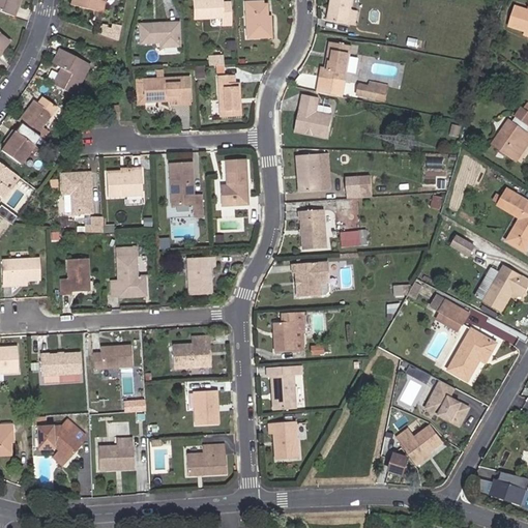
[(0,10),(12,16),(18,0),(0,0),(0,10)]
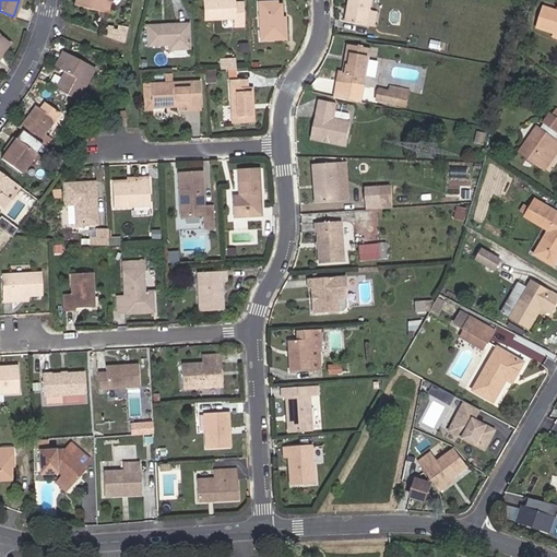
[(74,0),(73,4),(106,12),(108,0),(74,0)]
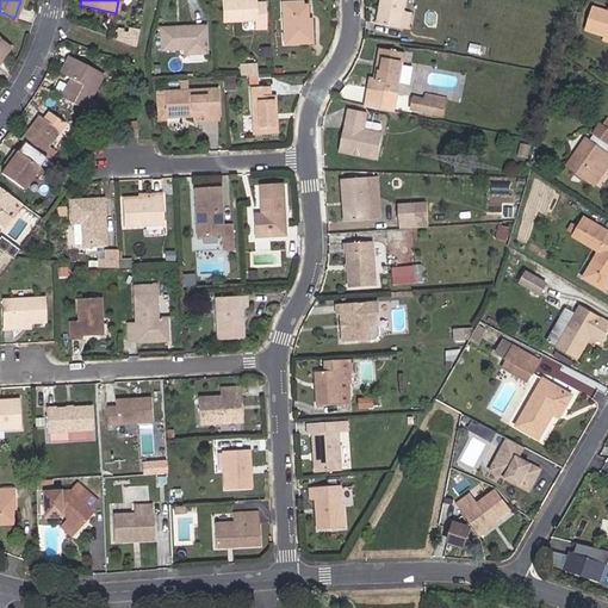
[(218,0),(221,17),(253,14),(253,24),(262,24),(260,0),(218,0)]
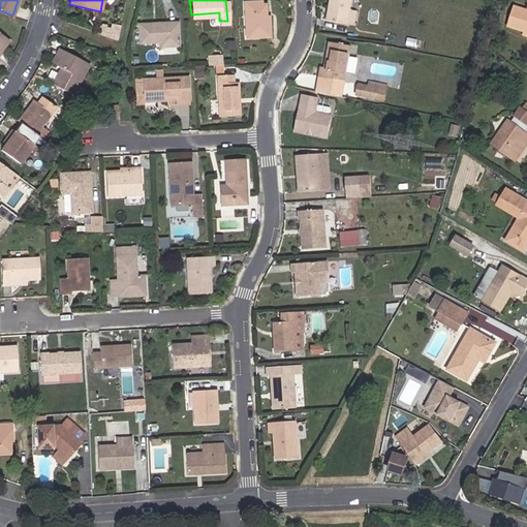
[(244,36),(268,34),(267,18),(264,18),(264,13),(262,1),(259,2),(250,2),(250,0),(242,0),(244,36)]
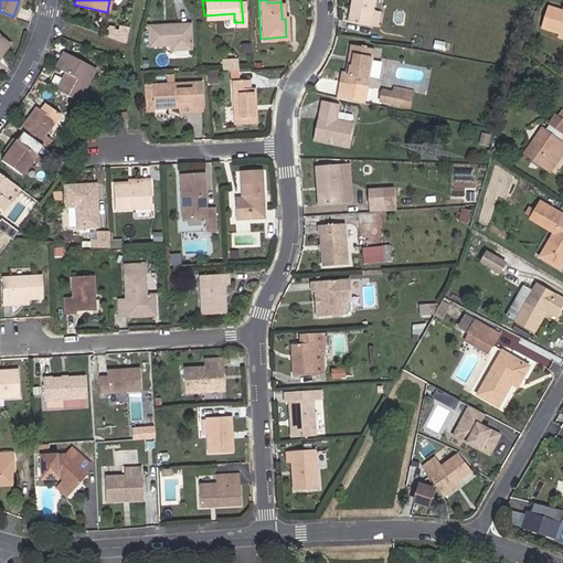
[(353,0),(350,21),(378,27),(381,11),(374,10),(375,0),(353,0)]
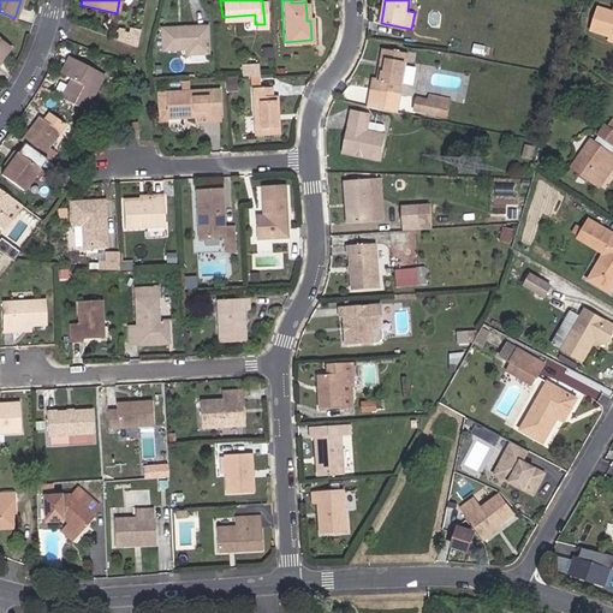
[(595,6),(589,28),(607,34),(612,35),(612,11),(611,11),(595,6)]
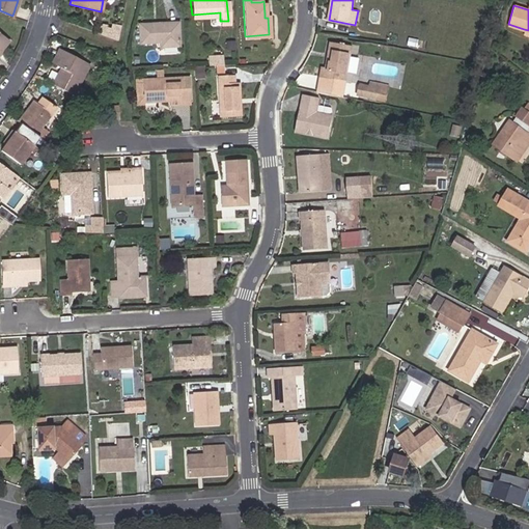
[(137,21),(137,40),(158,40),(158,45),(177,44),(176,20),(137,21)]
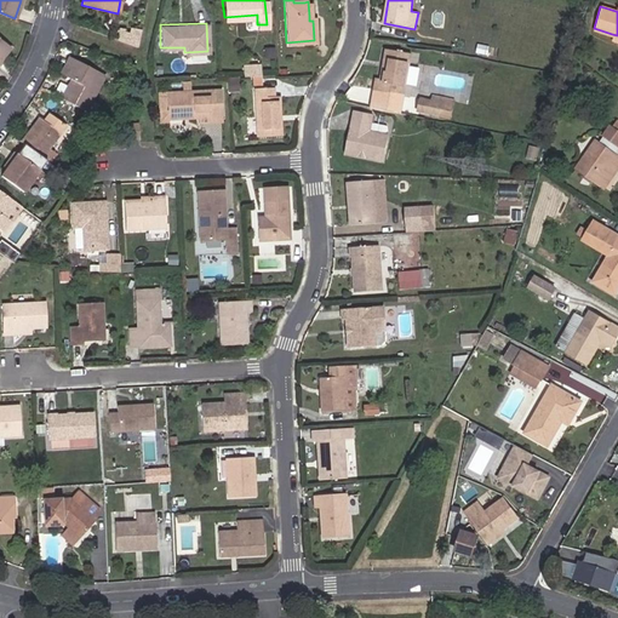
[(139,46),(143,28),(135,27),(133,33),(126,32),(125,34),(121,33),(120,38),(139,46)]
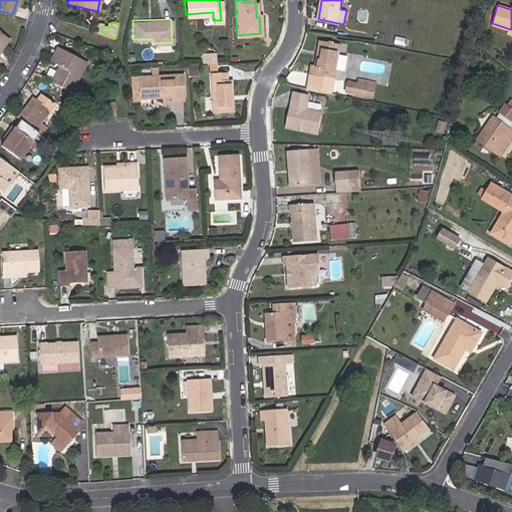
[(0,52),(10,38),(0,30),(0,52)]
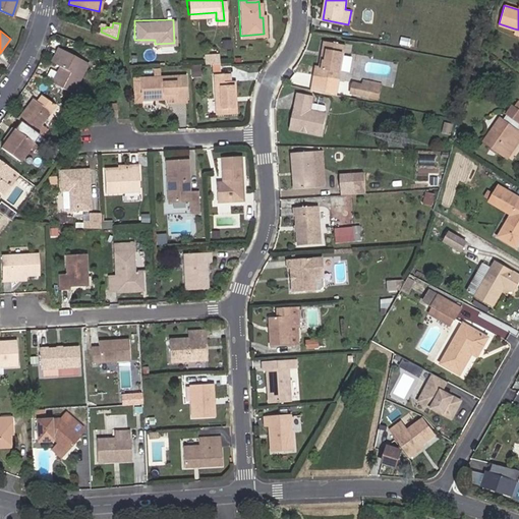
[(344,45),(323,41),(319,66),(313,65),(311,74),(339,78),(344,45)]
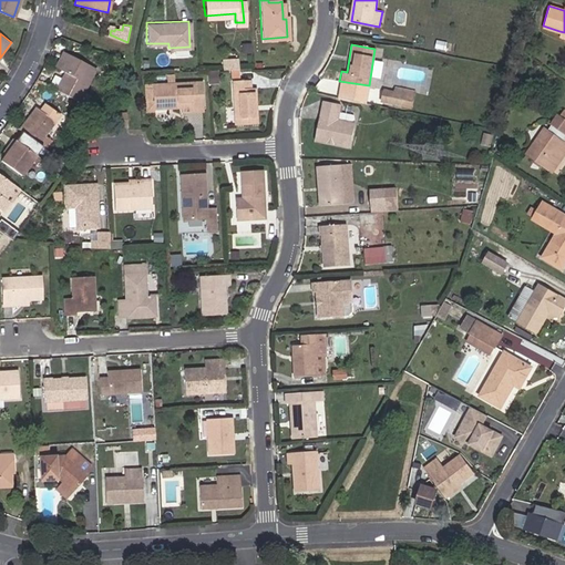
[(64,71),(54,89),(78,102),(95,68),(63,51),(55,67),(64,71)]
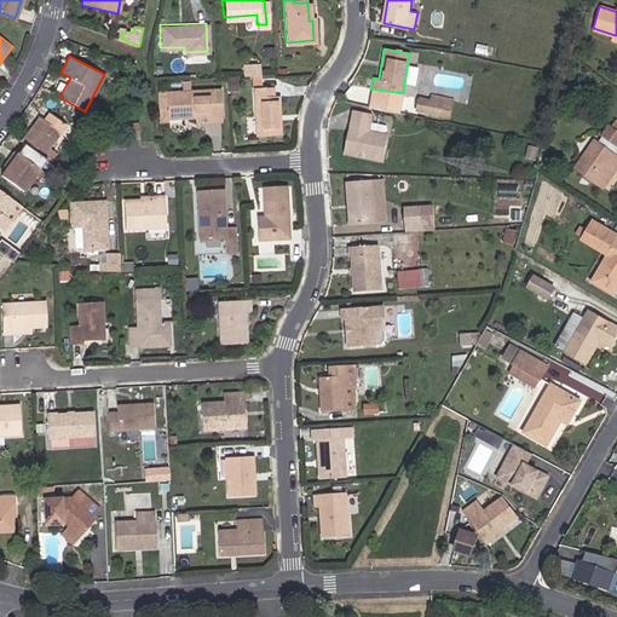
[(257,76),(255,65),(241,67),(241,76),(257,76)]
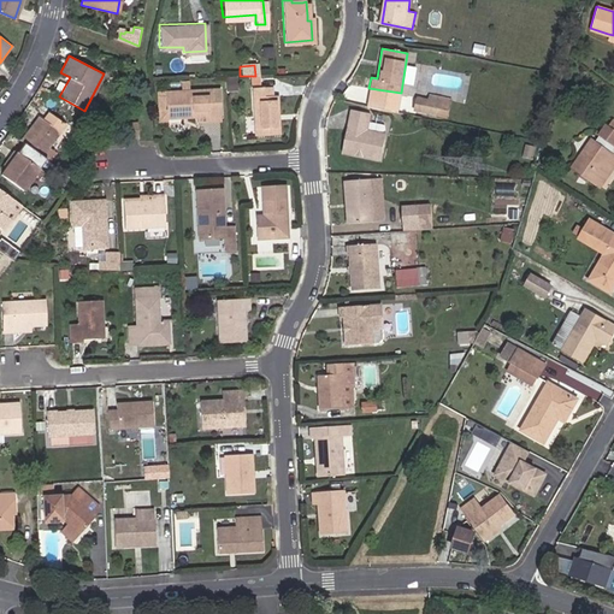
[(270,87),(252,88),(253,136),(277,135),(276,96),(270,96),(270,87)]
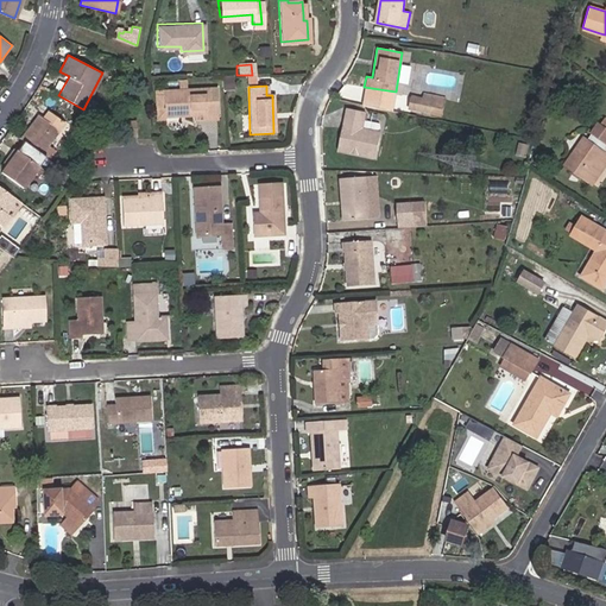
[(214,89),(163,92),(163,95),(165,118),(189,117),(189,114),(204,113),(206,113),(206,105),(215,103),(214,89)]
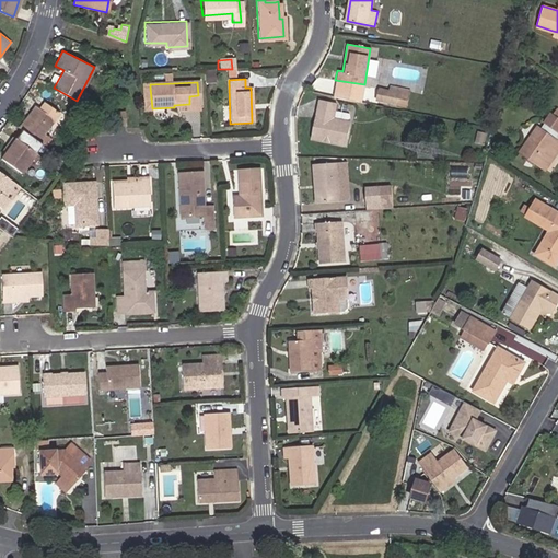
[(388,90),(379,89),(376,100),(395,104),(398,88),(390,85),(388,90)]
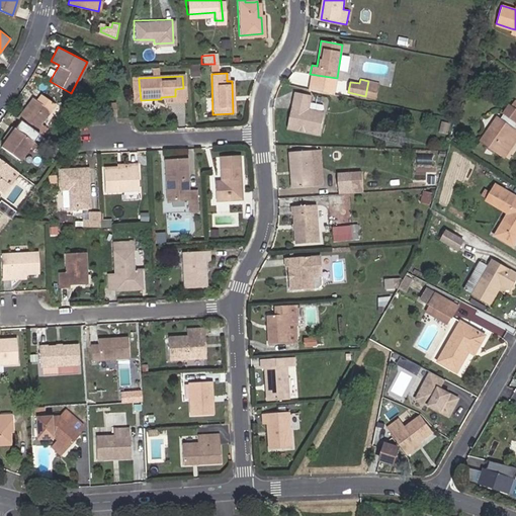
[(141,100),(139,81),(132,81),(133,103),(141,102),(141,100)]
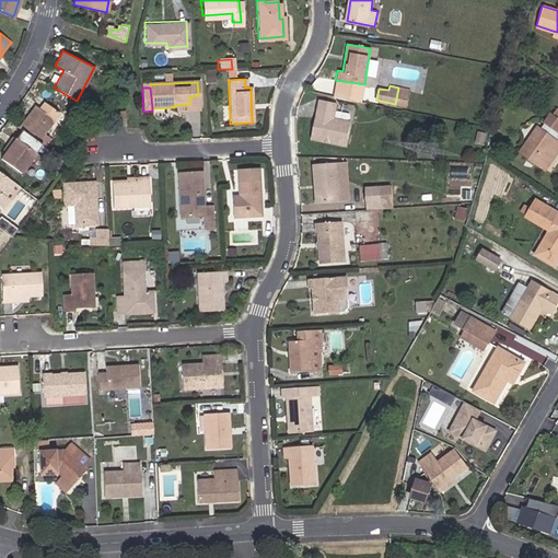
[(198,95),(189,96),(189,104),(188,104),(188,111),(199,111),(198,95)]
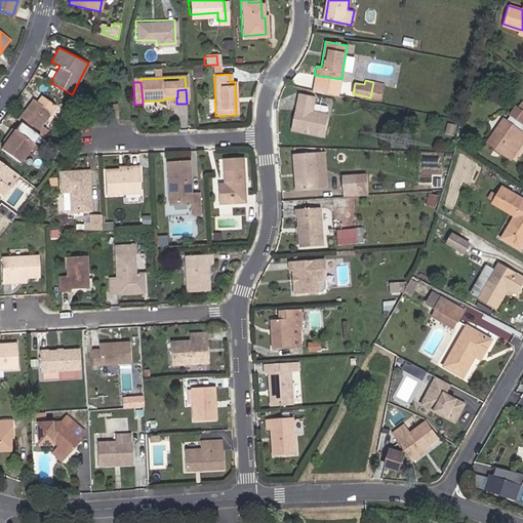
[(312,111),(315,96),(299,93),(292,129),(323,135),(328,114),(312,111)]
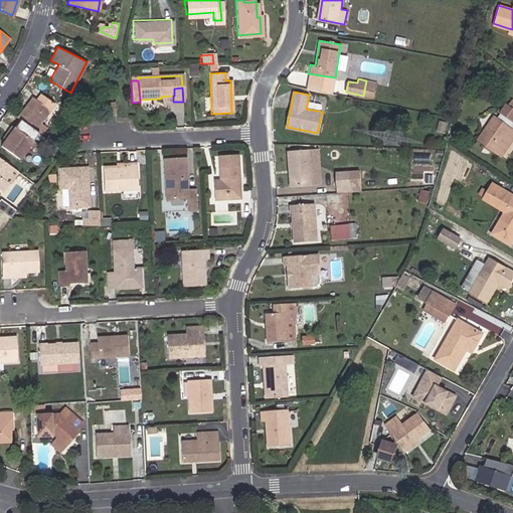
[(30,96),(16,117),(34,131),(53,104),(37,93),(33,98),(30,96)]
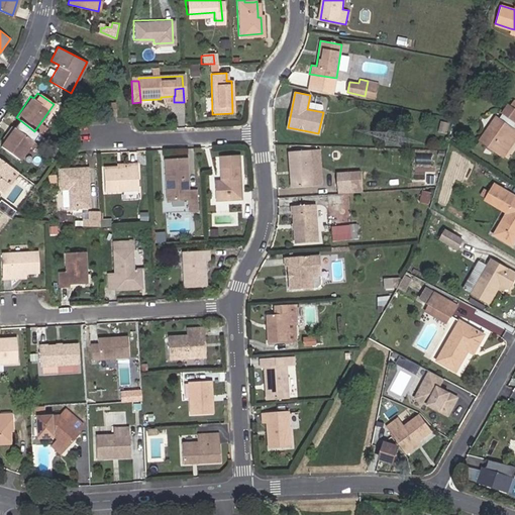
[(114,105),(104,105),(104,116),(114,116),(114,105)]
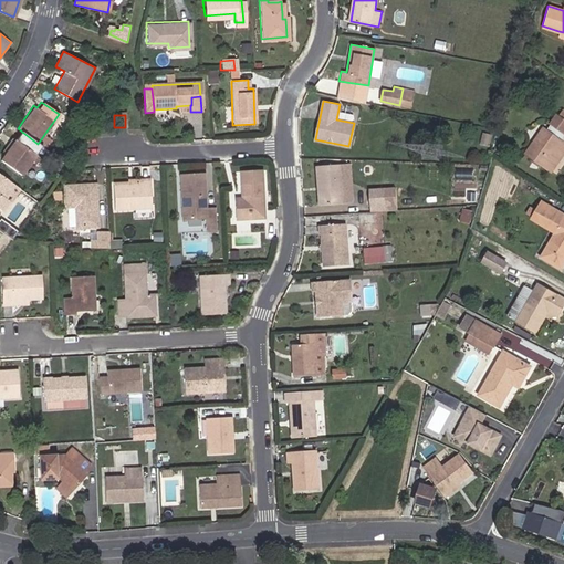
[(556,115),(544,131),(542,128),(525,152),(547,167),(563,144),(561,142),(563,136),(563,119),(559,116),(556,115)]
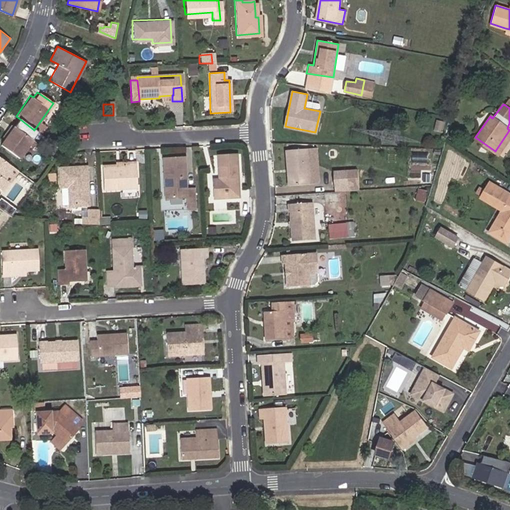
[(7,135),(2,142),(0,145),(0,148),(17,160),(31,141),(10,126),(5,133),(7,135)]
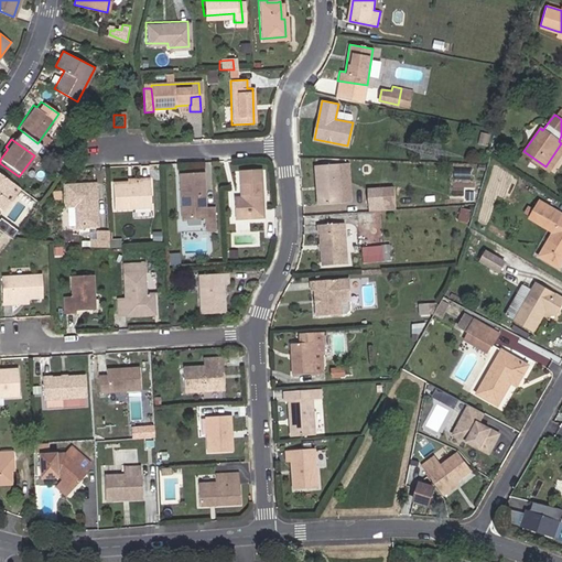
[(353,165),(320,168),(322,206),(355,204),(353,165)]
